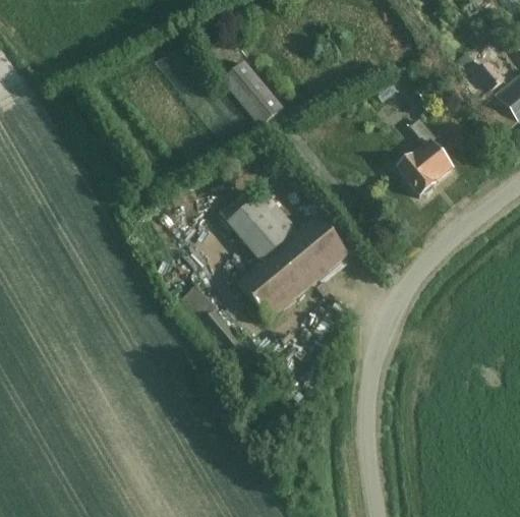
[(468,52),(456,61),(460,68),(473,59),(468,52)]
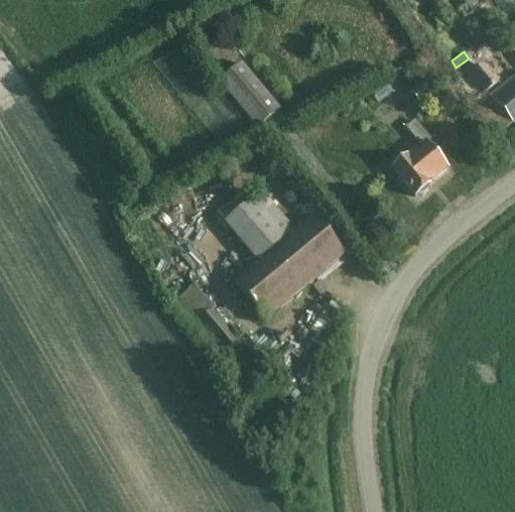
[(220,79),(259,126),(281,107),(242,60),(220,79)]
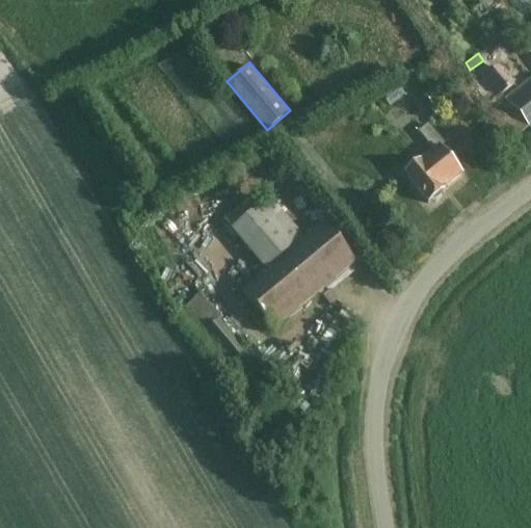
[(487,73),(502,93),(515,83),(501,63),(487,73)]
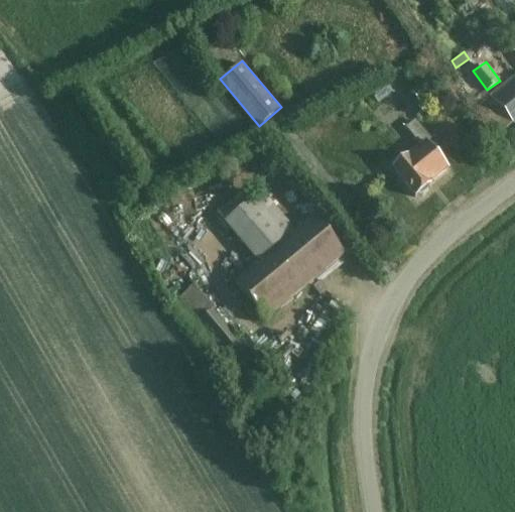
[(514,76),(492,95),(503,107),(514,121),(514,76)]
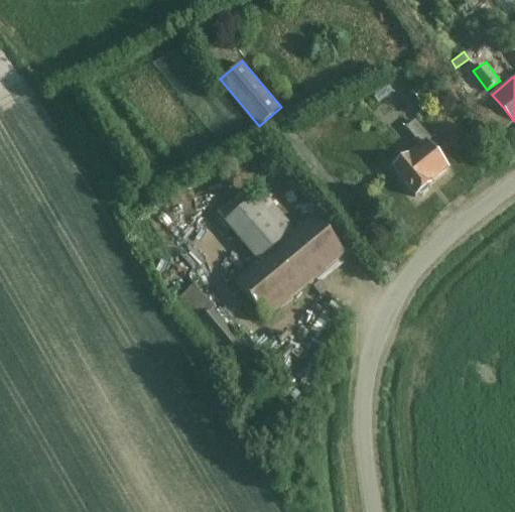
[(498,134),(514,121),(503,107),(492,95),(477,107),(498,134)]
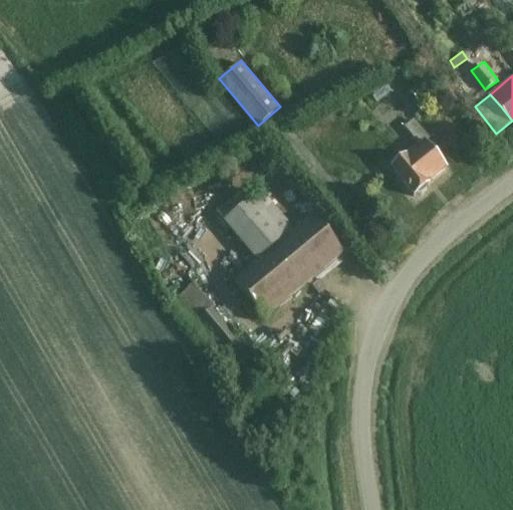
[(428,183),(430,182),(430,181),(447,167),(425,141),(430,137),(415,117),(406,125),(421,144),(393,167),(415,194),(417,193),(422,193),(428,188),(428,183)]
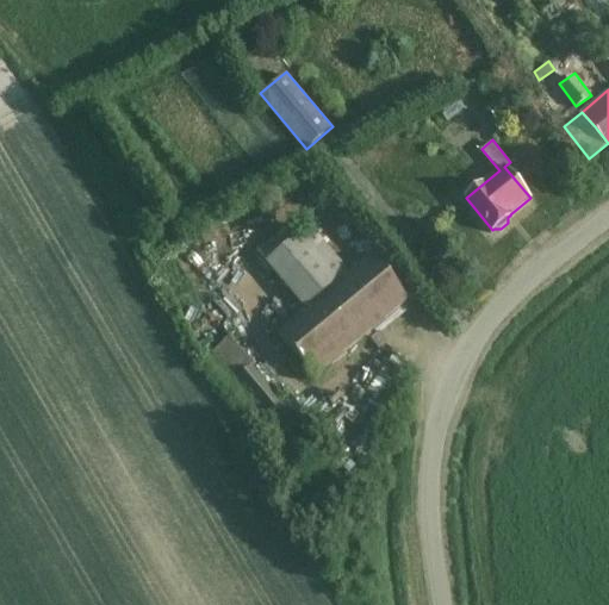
[(315,376),(408,299),(371,255),(350,272),(311,224),(300,234),(291,223),(258,250),(306,309),(278,332),(315,376)]
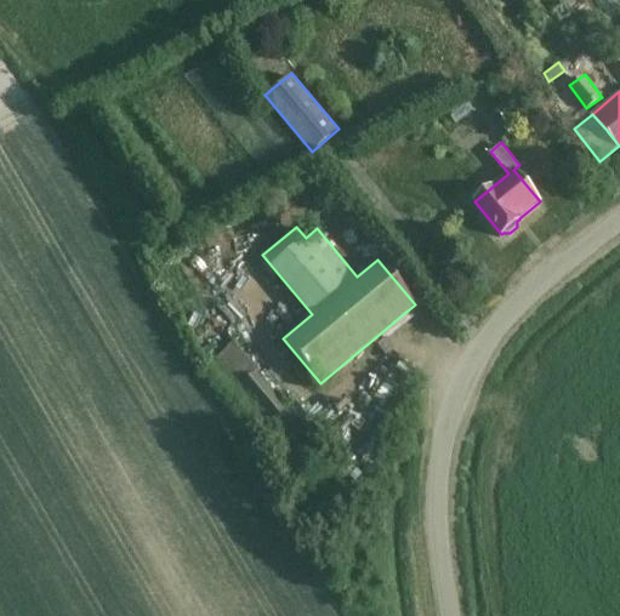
[(382,337),(374,344),(382,355),(392,348),(382,337)]
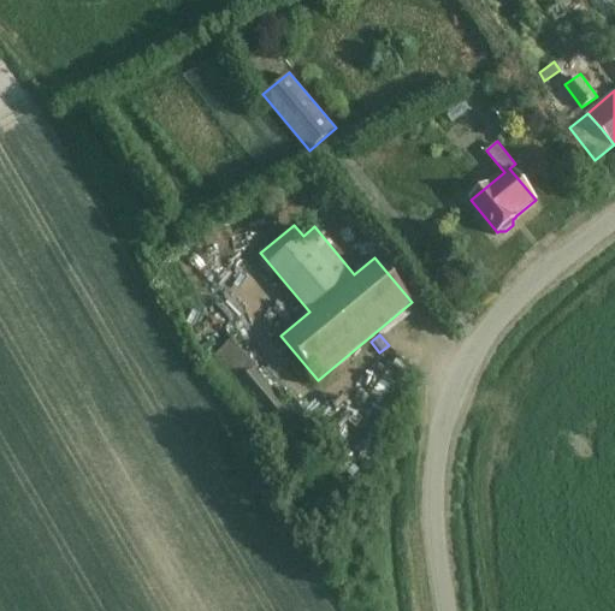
[(297,417),(255,368),(256,367),(232,339),(205,362),(229,390),(230,389),(271,439),(297,417)]
